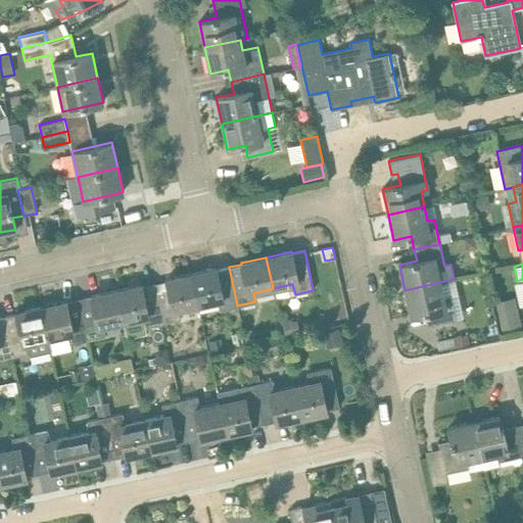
[(220,310),(237,305),(229,267),(217,270),(217,269),(191,274),(197,305),(218,301),(220,310)]
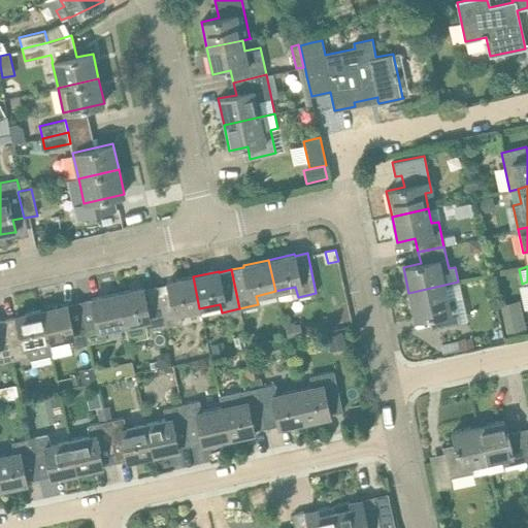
[(179,312),(199,308),(193,276),(167,283),(167,284),(155,287),(163,326),(182,322),(179,312)]
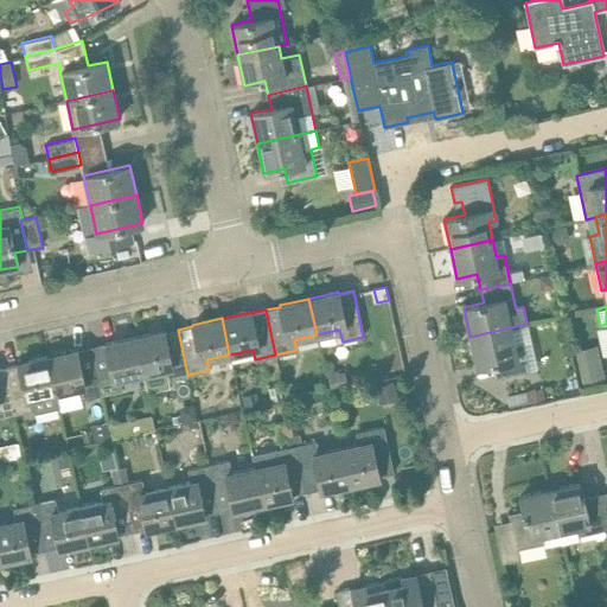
[(511,327),(470,337),(477,366),(492,363),(497,362),(500,376),(529,370),(524,346),(523,344),(515,345),(511,327)]
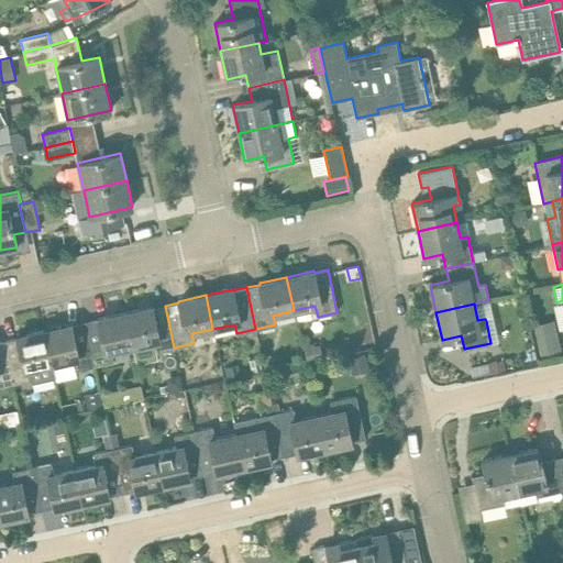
[(155,352),(174,348),(165,306),(153,308),(152,307),(124,313),(132,346),(153,342),(155,352)]
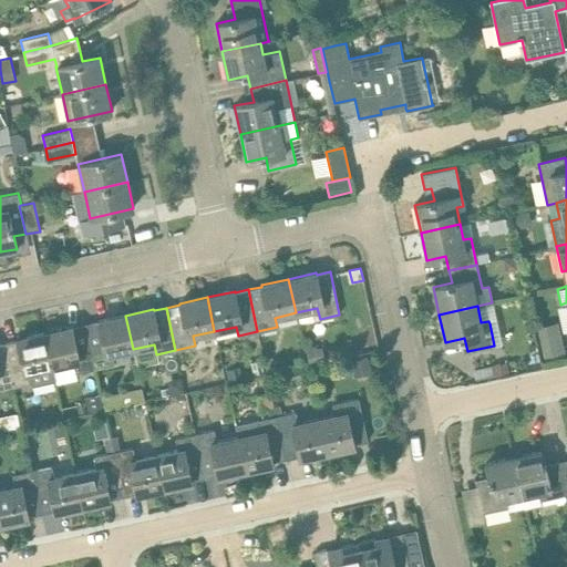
[(133,349),(125,316),(98,321),(98,322),(85,326),(94,368),(114,363),(112,353),(133,349)]
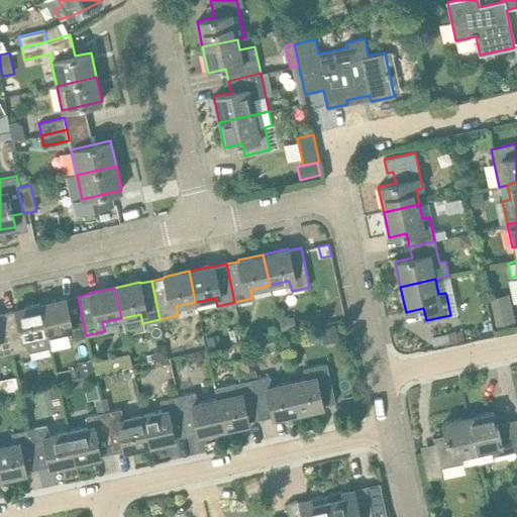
[(66,298),(40,304),(46,335),(67,330),(69,339),(86,335),(78,297),(66,300),(66,298)]
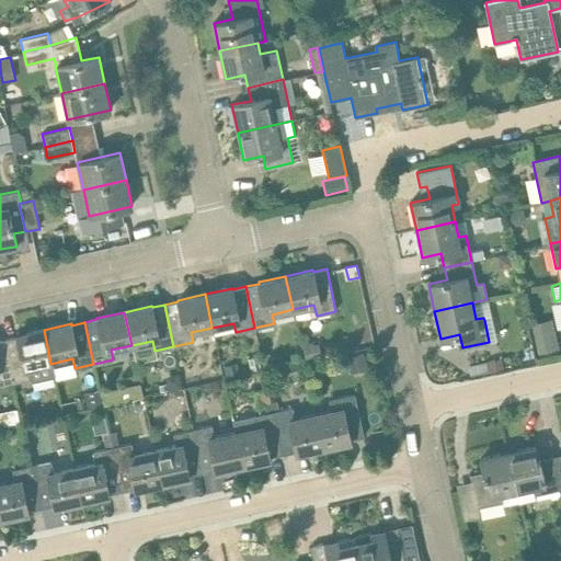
[(16,338),(2,341),(12,382),(31,378),(32,381),(54,377),(50,364),(44,330),(16,335),(16,338)]
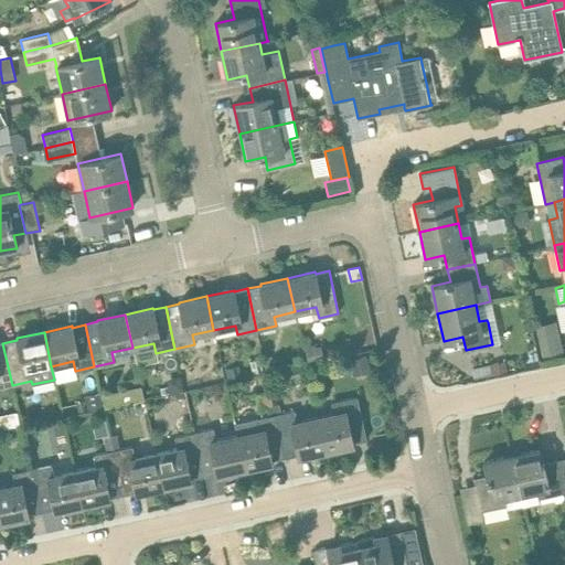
[(0,387),(12,385),(2,343),(0,343),(0,387)]
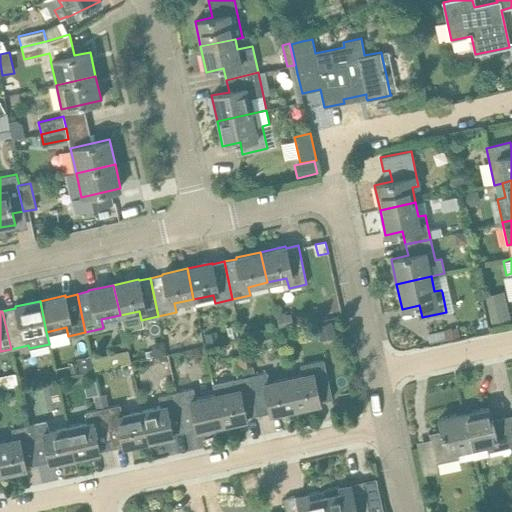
[(285,311),(276,314),(279,329),(294,325),(291,312),(286,314),(285,311)]
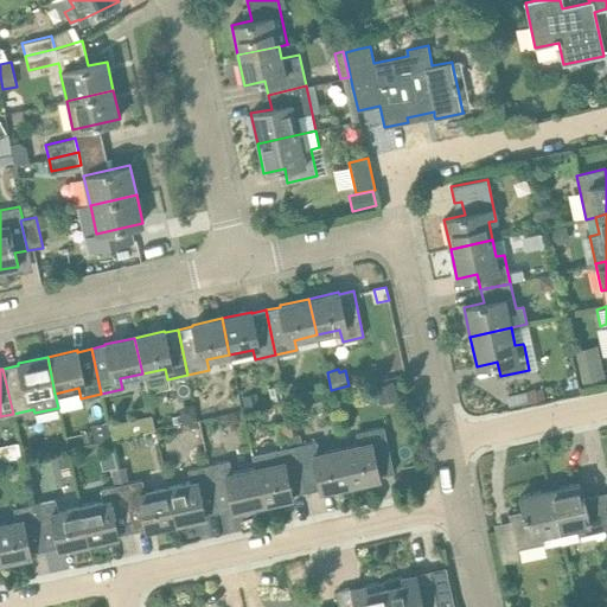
[(393,379),(375,383),(378,402),(397,397),(393,379)]
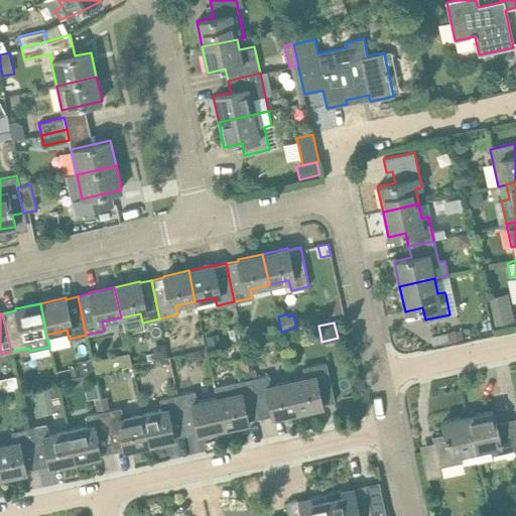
[(461,329),(448,332),(450,341),(463,338),(461,329)]
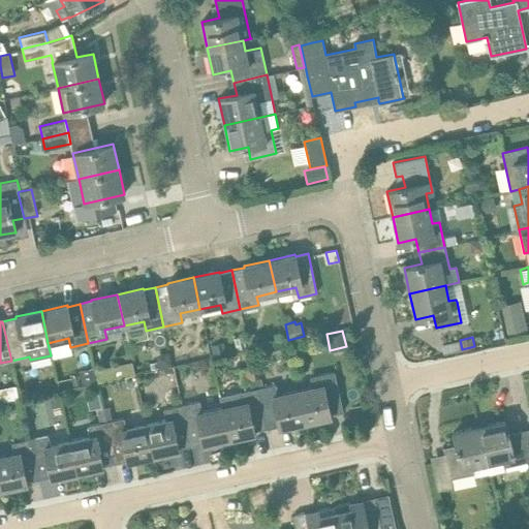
[(220,344),(211,346),(213,355),(222,353),(220,344)]
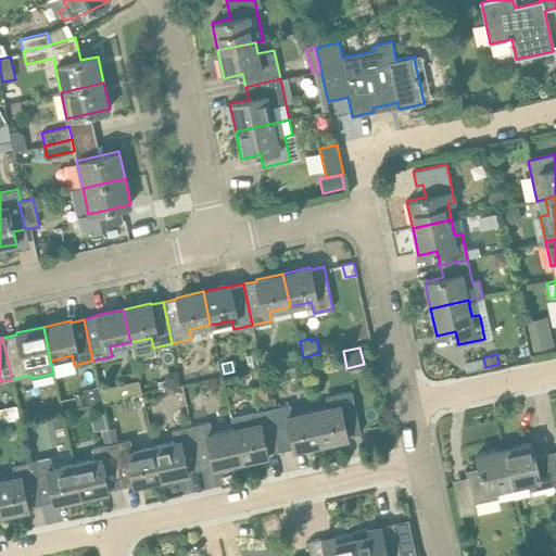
[(178,369),(164,373),(167,388),(181,384),(178,369)]
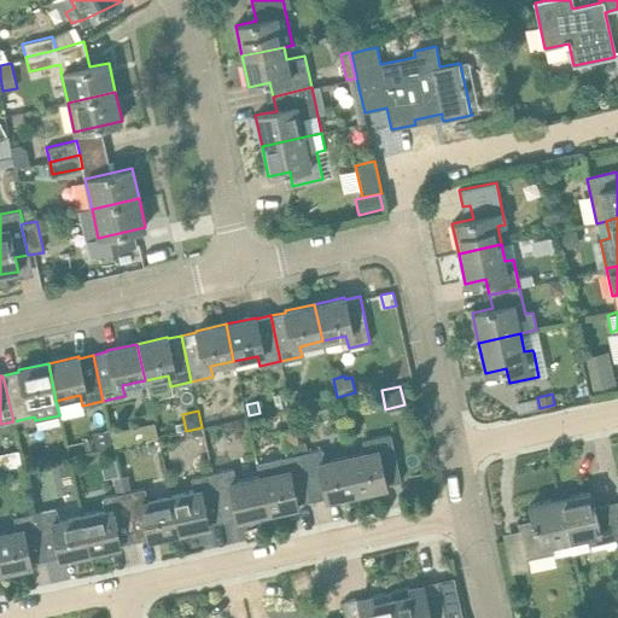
[(279,430),(284,447),(298,443),(295,426),(279,430)]
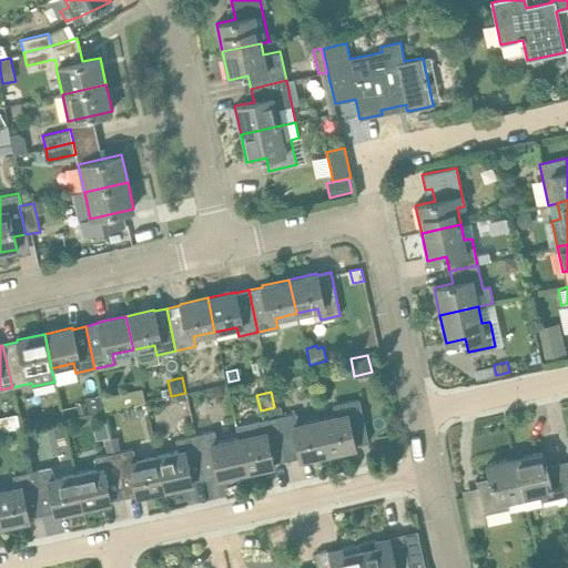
[(83,398),(88,415),(104,412),(100,394),(83,398)]
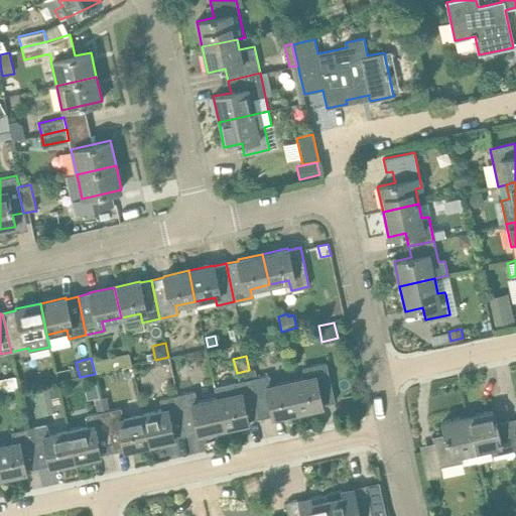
[(290,381),(296,411),(323,406),(321,404),(335,401),(326,362),(302,367),(304,377),(290,381)]
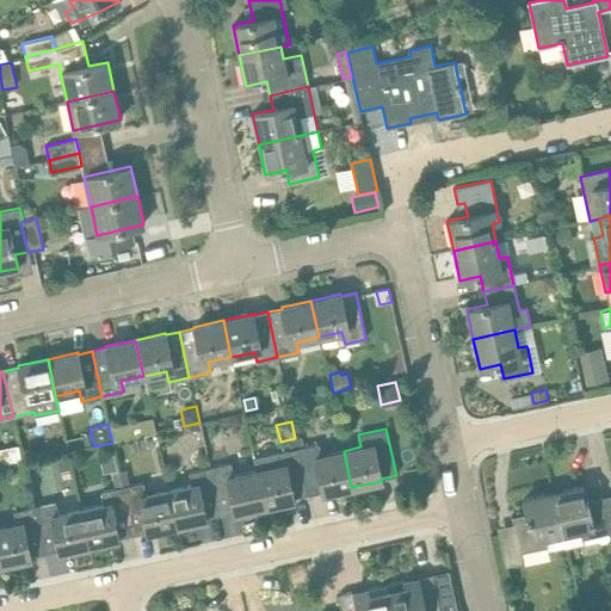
[(322,494),(351,487),(344,451),(321,456),(319,444),(297,449),(308,495),(321,492),(322,494)]
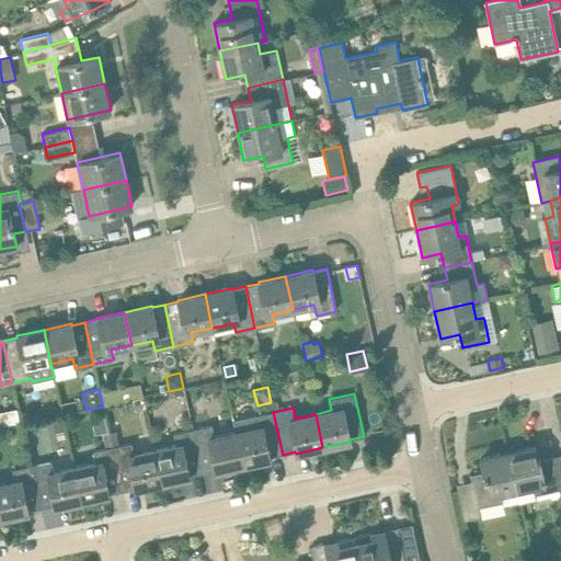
[(236,432),(235,432),(242,465),(270,459),(270,457),(283,455),(273,412),(233,421),(236,432)]
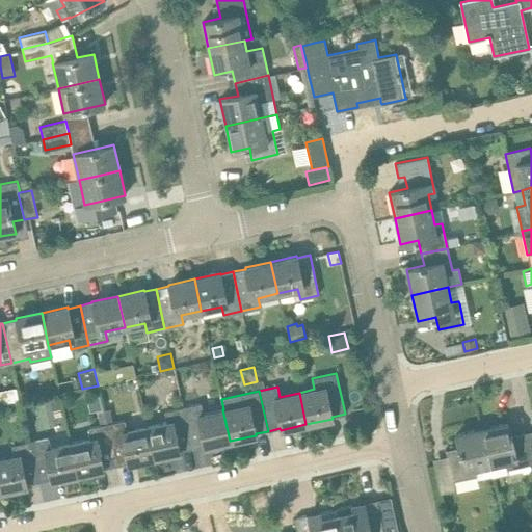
[(58,396),(50,398),(53,409),(61,408),(58,396)]
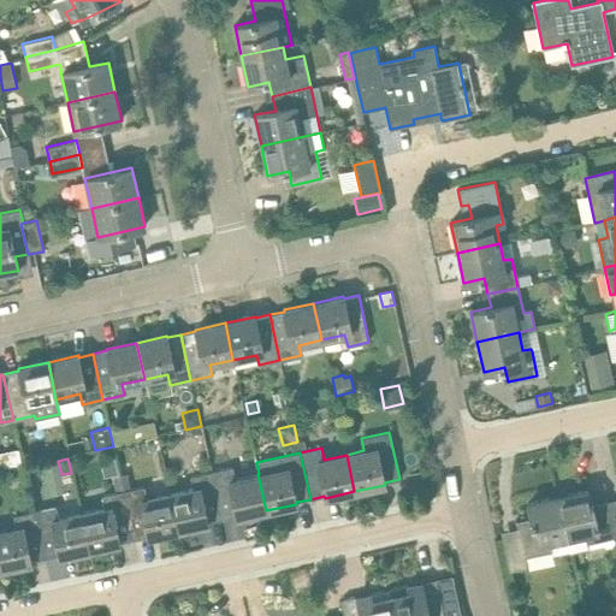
[(266,510),(258,474),(235,479),(232,467),(211,472),(221,519),(236,515),(236,517),(266,510)]
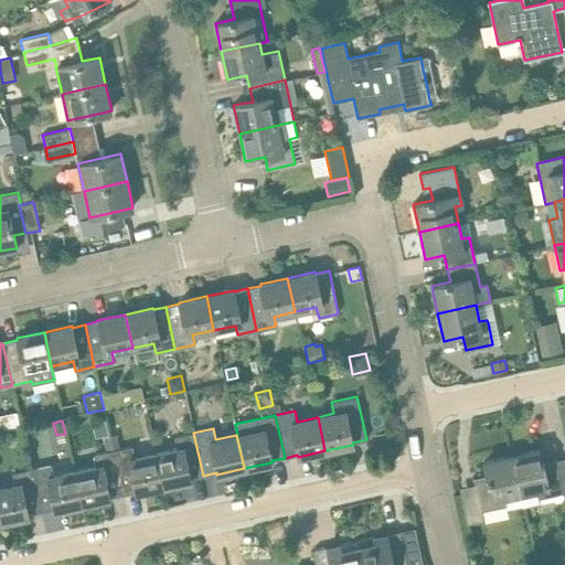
[(116,433),(109,435),(123,493),(135,491),(136,492),(163,487),(156,452),(135,457),(132,447),(119,449),(116,433)]
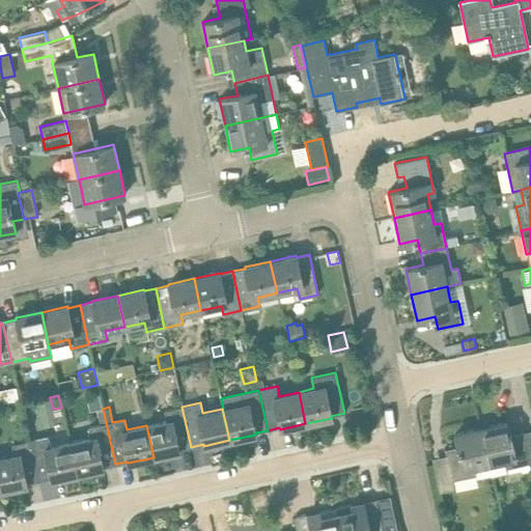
[(178,450),(191,447),(182,407),(164,411),(166,421),(146,425),(154,457),(179,451),(178,450)]
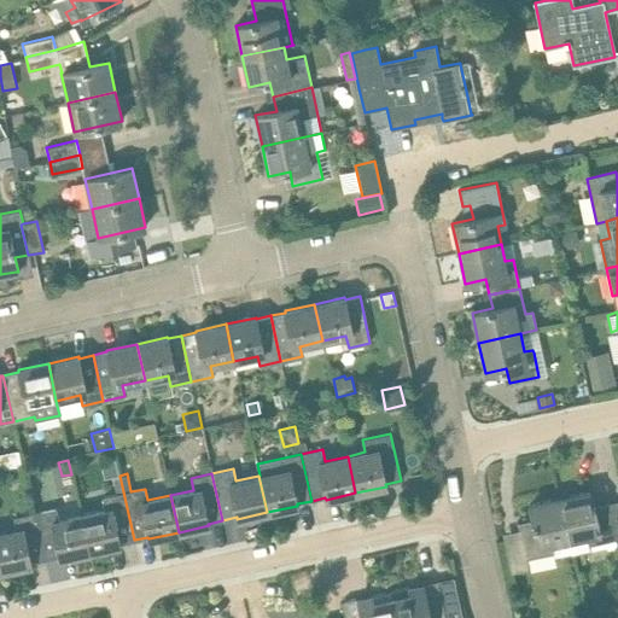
[(82,516),(89,552),(120,544),(120,543),(134,540),(120,476),(112,477),(117,495),(103,499),(105,511),(82,516)]
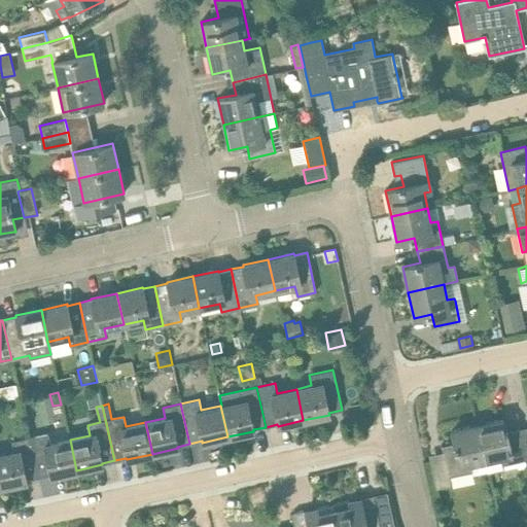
[(502,465),(524,460),(519,434),(506,436),(503,419),(477,425),(488,471),(503,468),(502,465)]
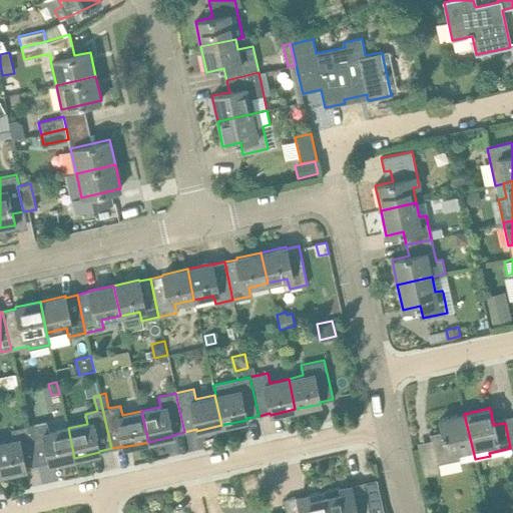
[(475,459),(464,414),(439,419),(443,437),(431,439),(437,464),(460,459),(460,463),(475,459)]
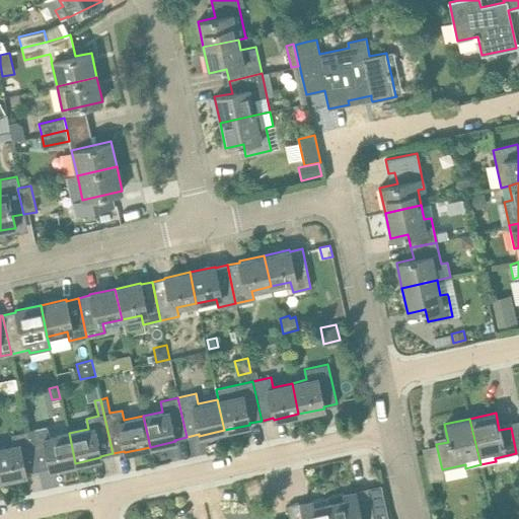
[(50,468),(75,463),(69,433),(50,437),(48,427),(28,431),(36,470),(50,467),(50,468)]
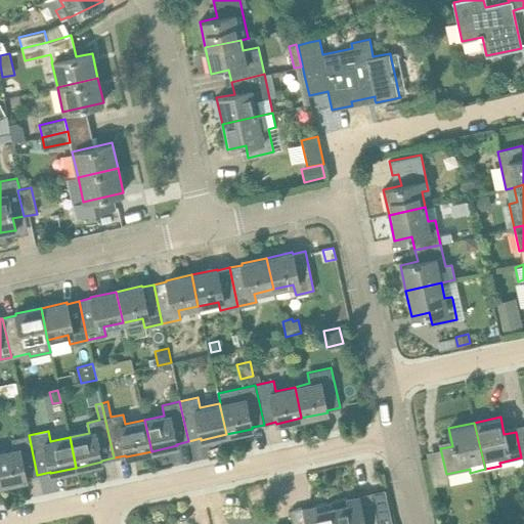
[(14,448),(0,451),(0,484),(27,479),(27,477),(37,475),(29,435),(11,439),(14,448)]
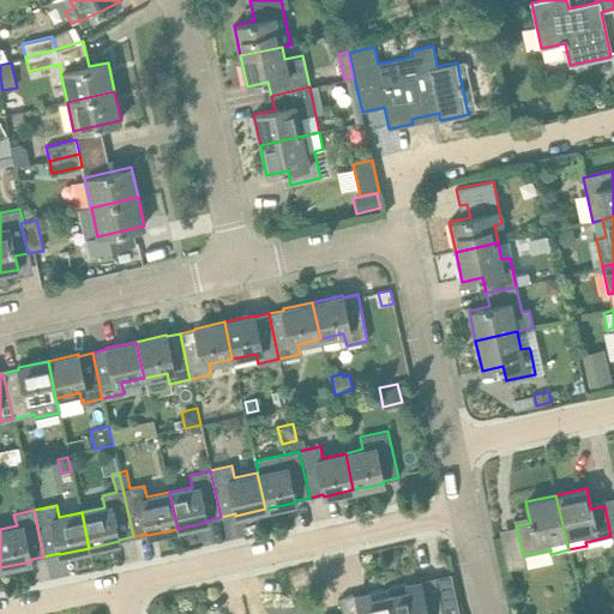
[(415,589),(389,595),(392,613),(459,613),(457,601),(441,605),(435,577),(414,582),(415,589)]
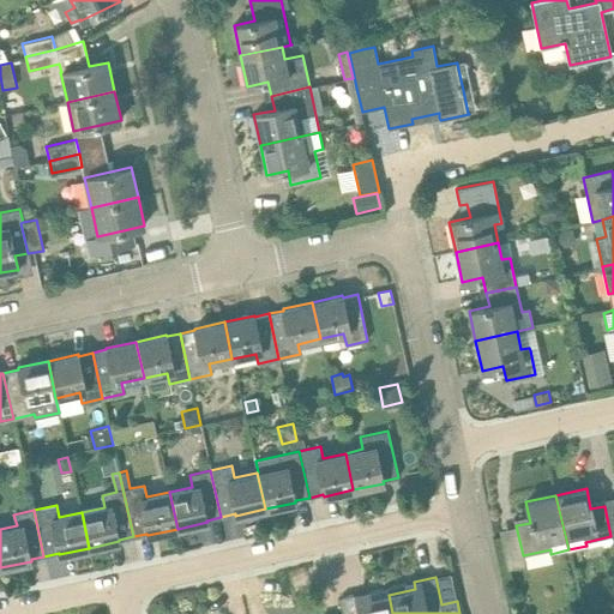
[(392,613),(389,595),(362,600),(361,594),(341,599),(343,613),(392,613)]
